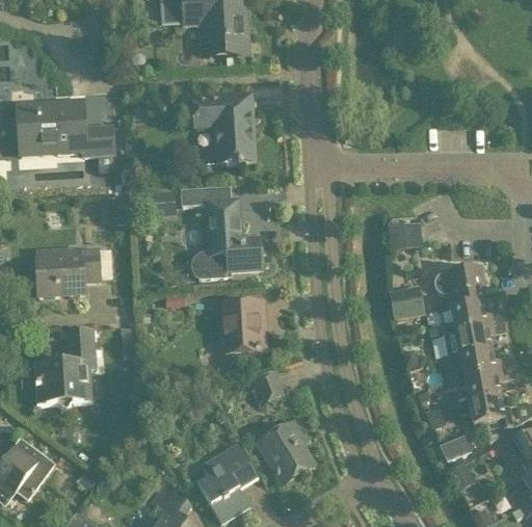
[(159,0),(161,26),(185,25),(185,26),(208,25),(210,55),(248,53),(245,3),(217,5),(216,0),(159,0)]
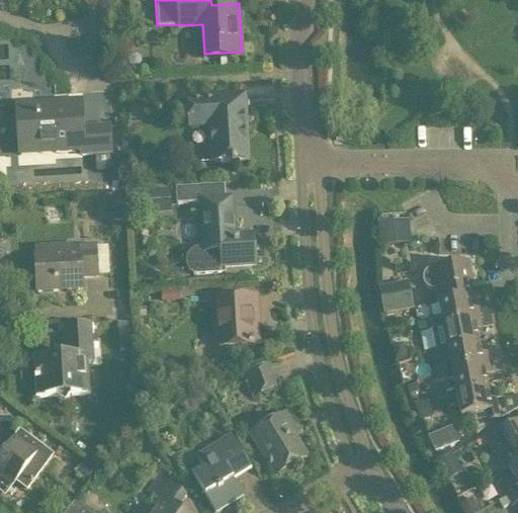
[(210,157),(249,155),(245,91),(188,94),(190,122),(208,121),(210,157)]
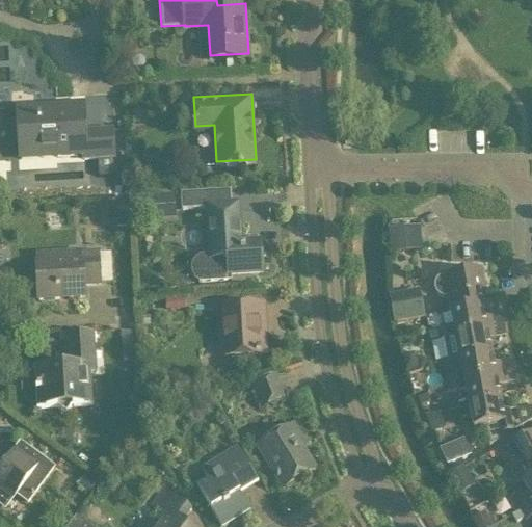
[(111,154),(113,154),(111,126),(83,127),(82,104),(41,107),(40,103),(19,104),(21,146),(56,143),(56,152),(84,151),(84,155),(97,154),(98,173),(112,172),(111,154)]
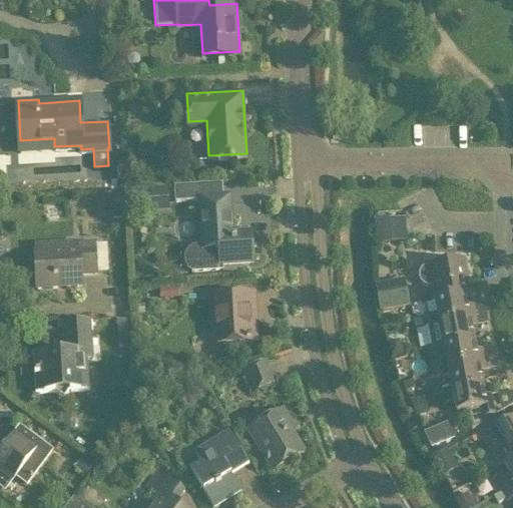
[(200,196),(203,241),(195,242),(192,243),(188,245),(185,249),(184,254),(184,259),(185,263),(187,267),(191,270),(223,268),(222,261),(251,259),(250,231),(230,232),(228,191),(222,192),(221,180),(173,183),(174,198),(200,196)]
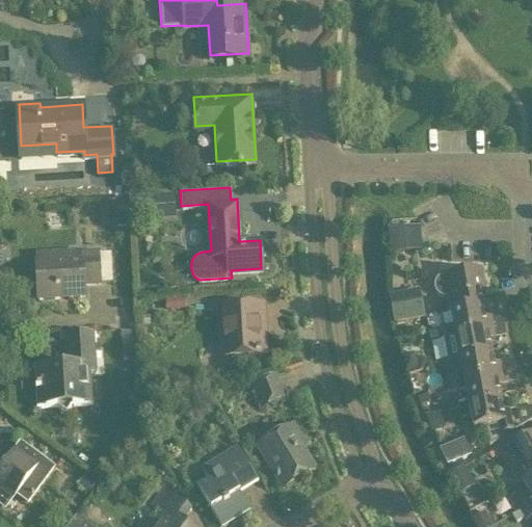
[(151,191),(128,192),(129,217),(152,216),(151,191)]
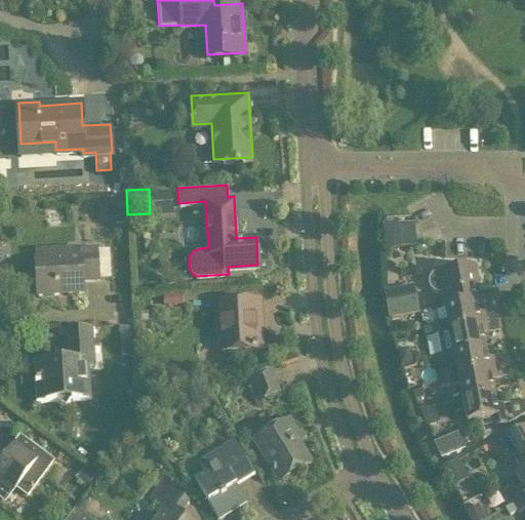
[(115,209),(115,220),(126,218),(126,208),(115,209)]
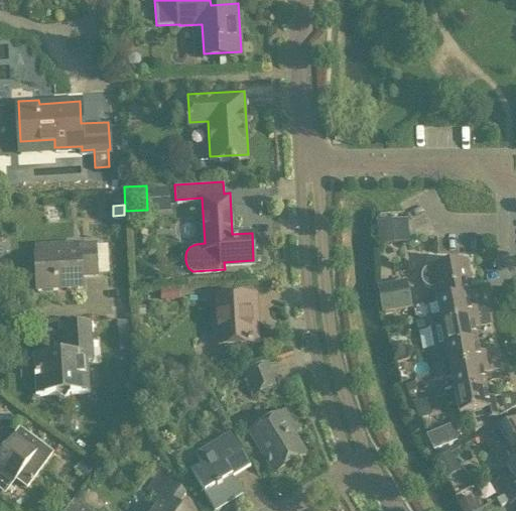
[(406,217),(376,219),(378,240),(408,238),(406,217)]
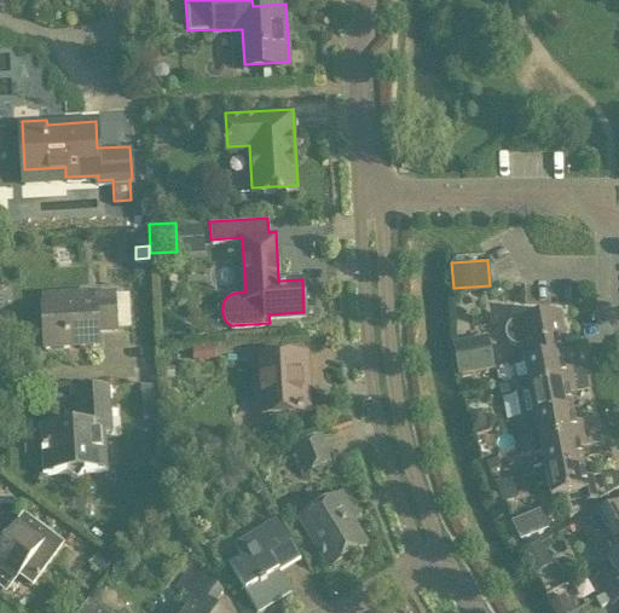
[(41,291),(41,302),(44,345),(98,341),(97,327),(116,325),(114,289),(93,290),(93,288),(41,291)]
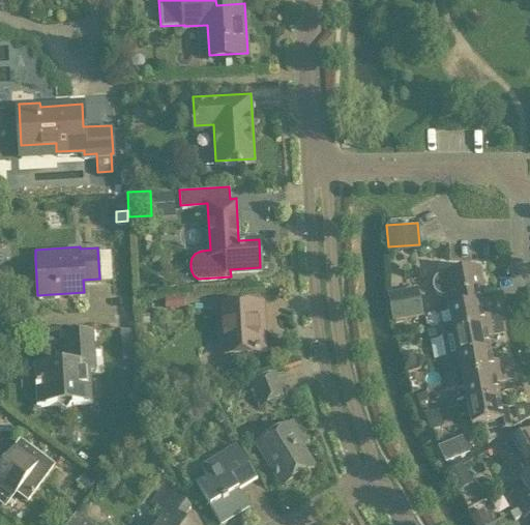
[(442,293),(445,293),(448,309),(479,302),(477,290),(483,289),(478,264),(441,271),(437,273),(435,275),(433,280),(433,284),(435,289),(438,292),(442,293)]
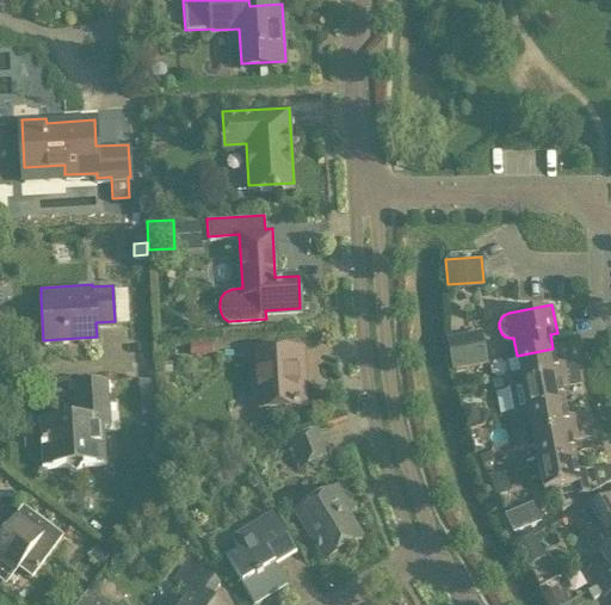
[(467,349),(463,333),(448,337),(454,368),(487,362),(483,345),(467,349)]
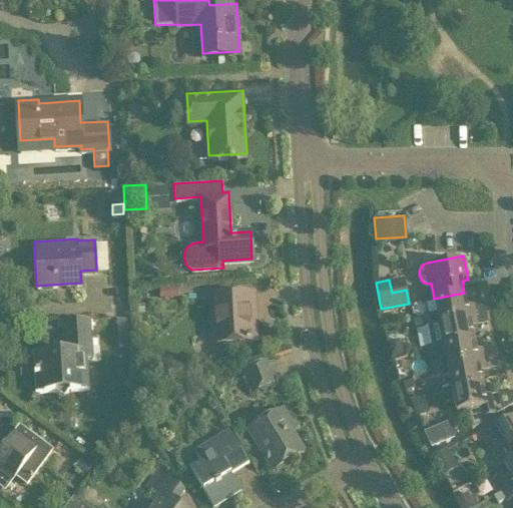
[(159,296),(179,294),(178,285),(158,286),(159,296)]
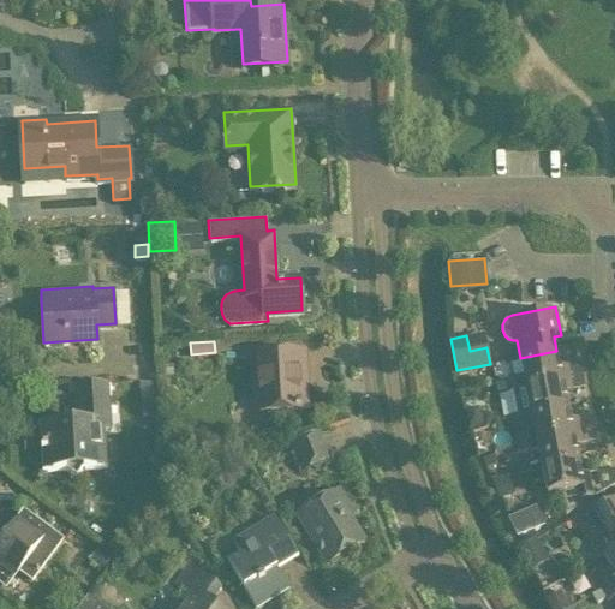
[(260,407),(308,405),(304,347),(256,350),(260,407)]
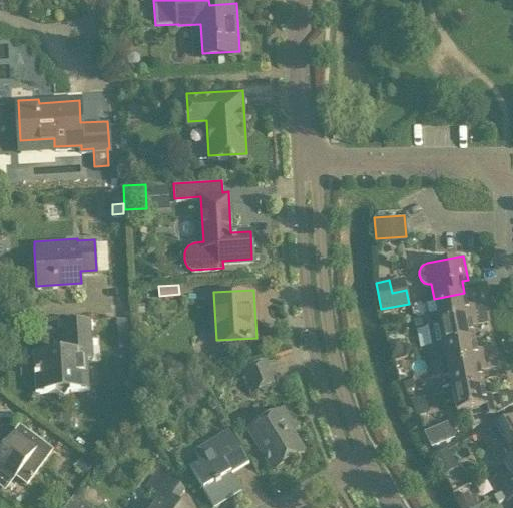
[(434,299),(437,313),(421,316),(422,323),(480,312),(478,302),(467,304),(464,293),(434,299)]
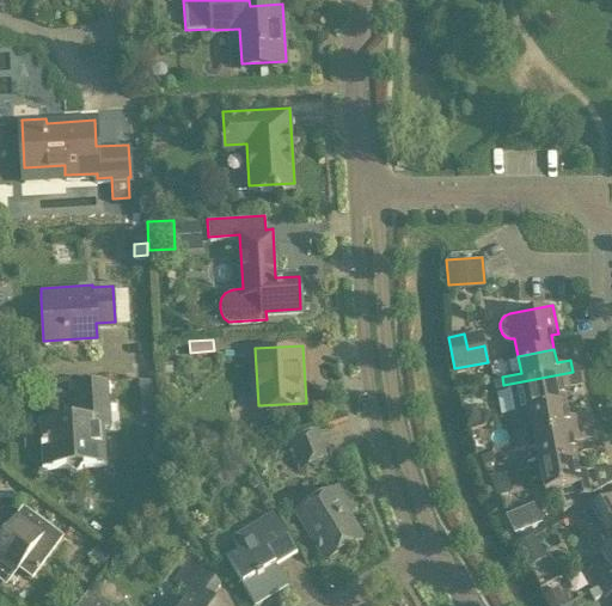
[(573,372),(503,385),(505,387),(509,386),(514,411),(564,402),(562,387),(575,384),(573,372)]
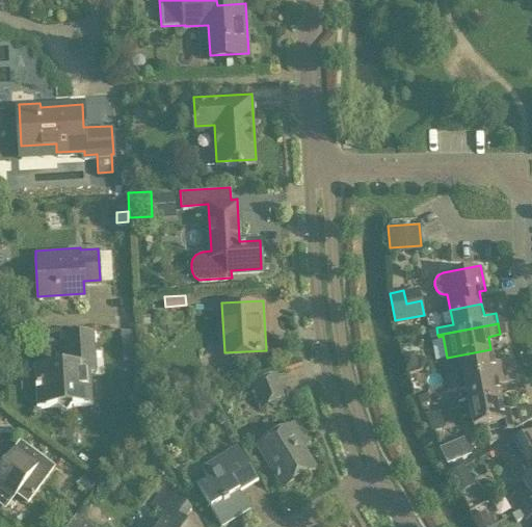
[(85,371),(97,370),(94,327),(62,330),(64,362),(34,364),(36,405),(56,404),(65,412),(72,402),(87,402),(85,371)]
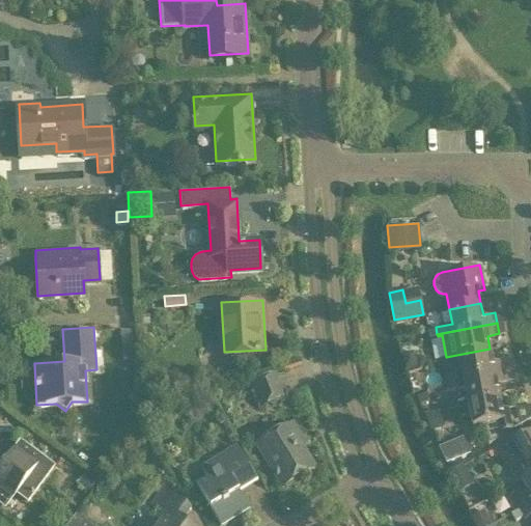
[(122,343),(135,342),(134,328),(121,329),(122,343)]
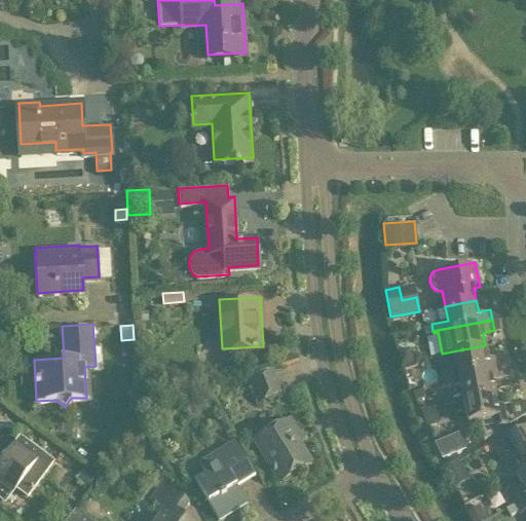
[(485,345),(442,354),(443,355),(438,356),(441,371),(439,372),(440,378),(506,365),(504,355),(488,358),(485,345)]
